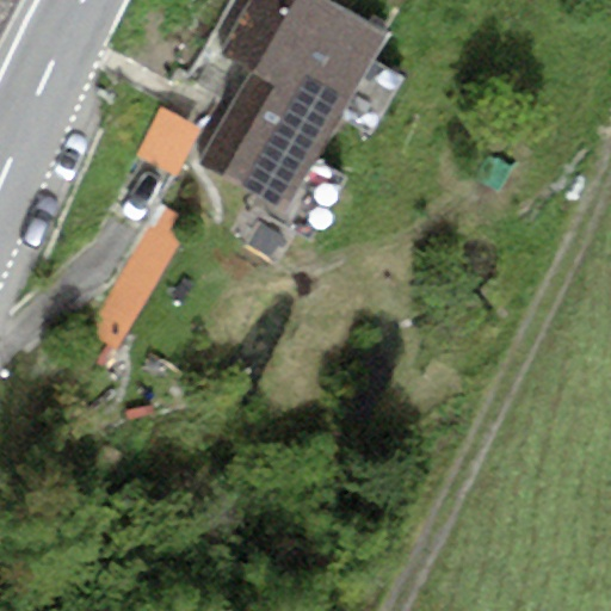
[(250,0),(220,54),(248,71),(337,119),(384,35),(322,0),(250,0)]
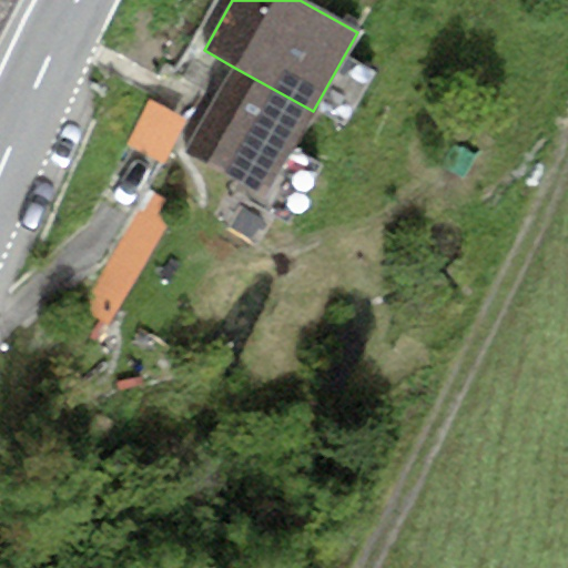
[(265,196),(313,111),(231,66),(183,151),(265,196)]
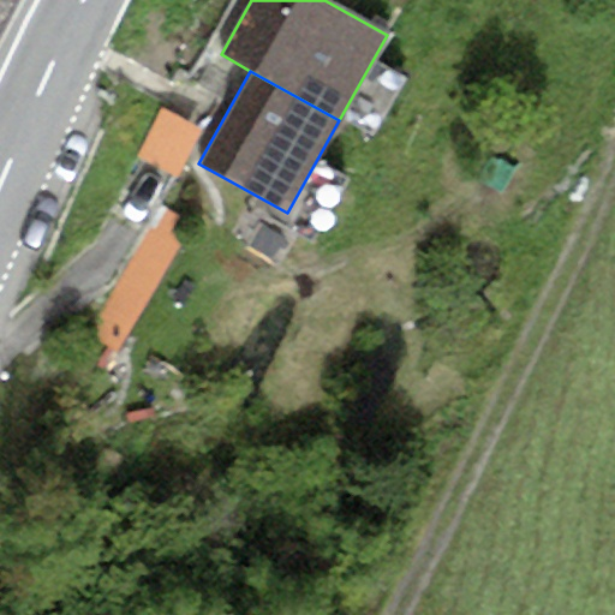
[(160,109),(136,156),(175,177),(199,129),(160,109)]
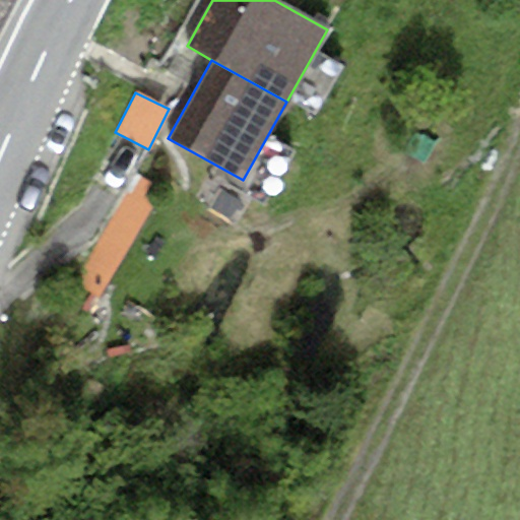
[(136,176),(75,276),(95,301),(153,203),(143,196),(150,184),(136,176)]
